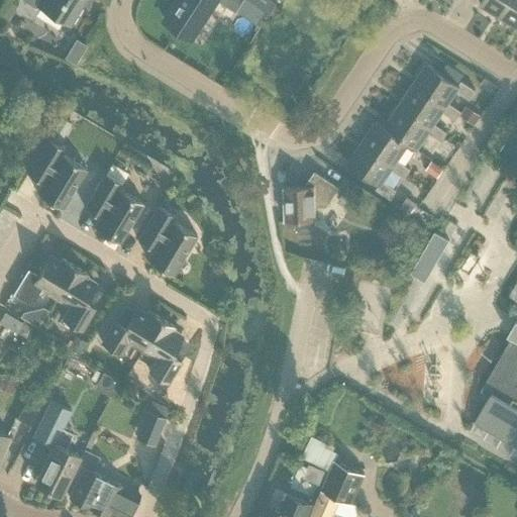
[(70,24),(84,0),(22,0),(35,8),(37,4),(70,24)]
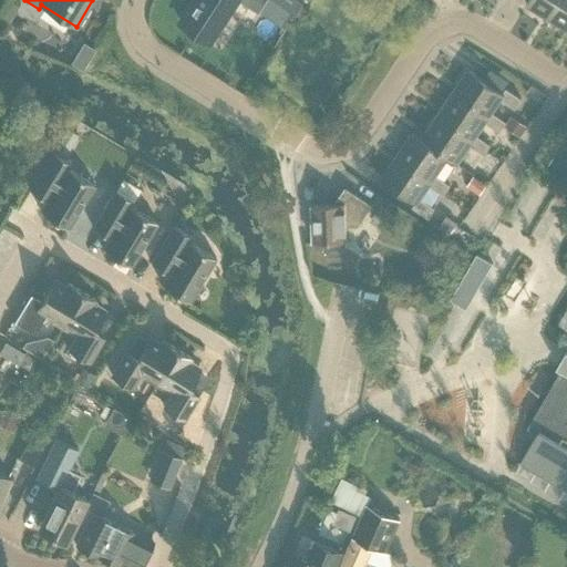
[(238,0),(259,13),(266,0),(196,0),(182,23),(210,42),(238,0)]
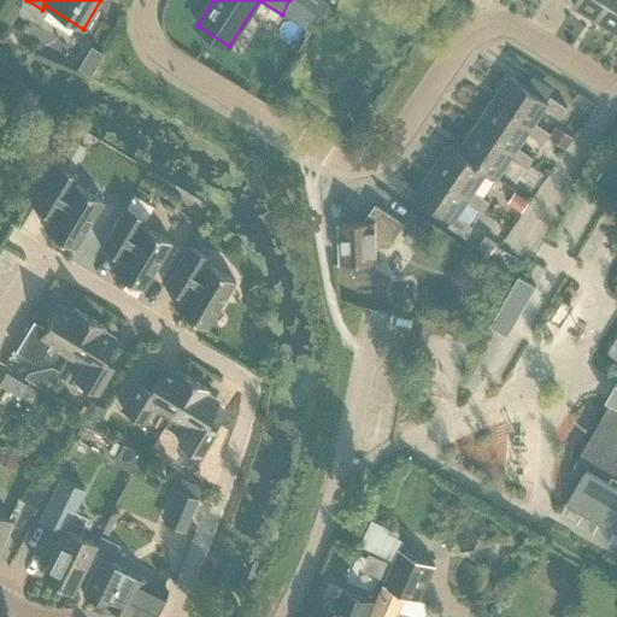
[(575,0),(573,5),(599,21),(611,0),(575,0)]
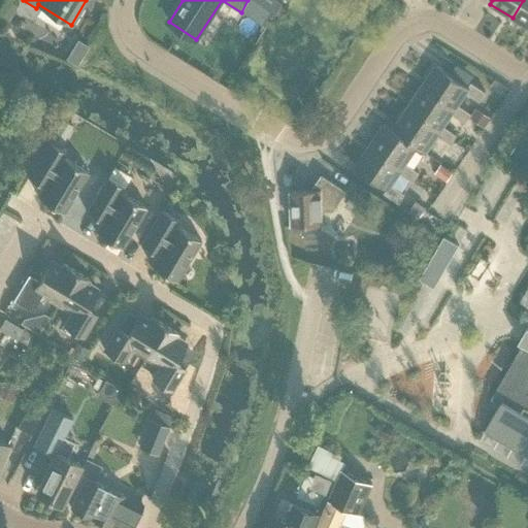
[(527,0),(523,0),(513,18),(527,27),(527,0)]
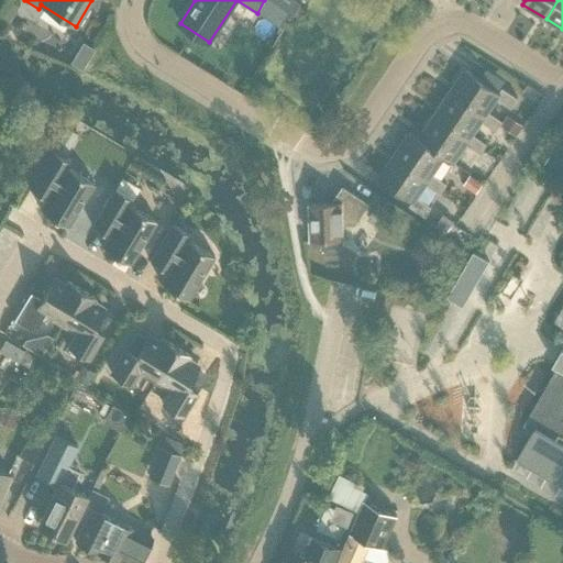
[(70,62),(81,68),(86,61),(76,54),(70,62)]
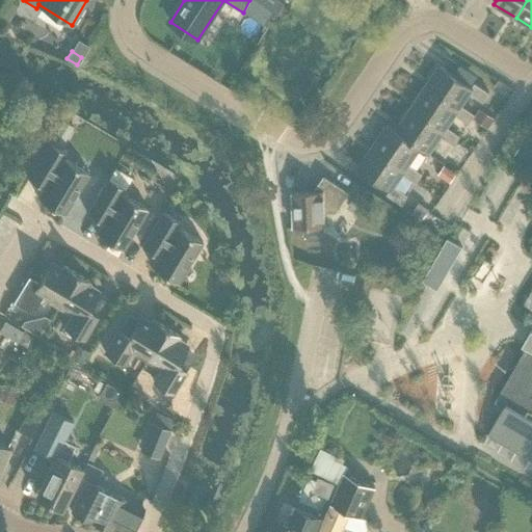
[(439,65),(424,87),(472,118),(475,114),(460,105),(470,92),(483,102),(489,92),(474,83),(472,87),(439,65)]
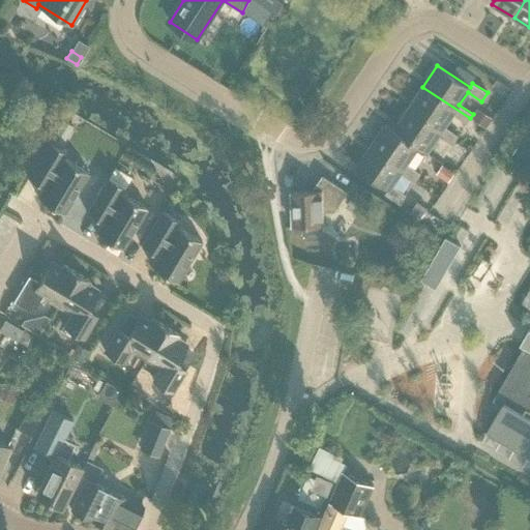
[(470,118),(422,87),(408,108),(455,140),(459,136),(444,126),(452,114),(467,123),(470,118)]
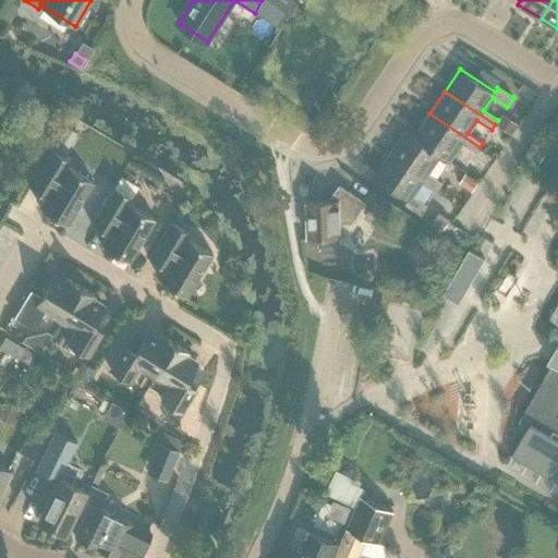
[(480,147),(429,113),(414,136),(440,155),(449,161),(462,143),(476,153),(480,147)]
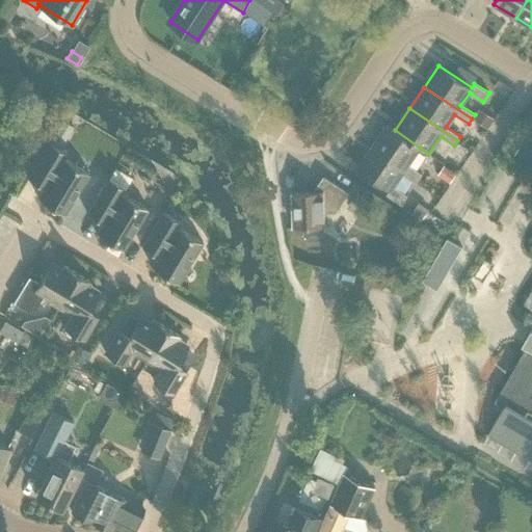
[(420,148),(395,130),(387,124),(372,147),(419,178),(422,174),(408,164),(420,148)]
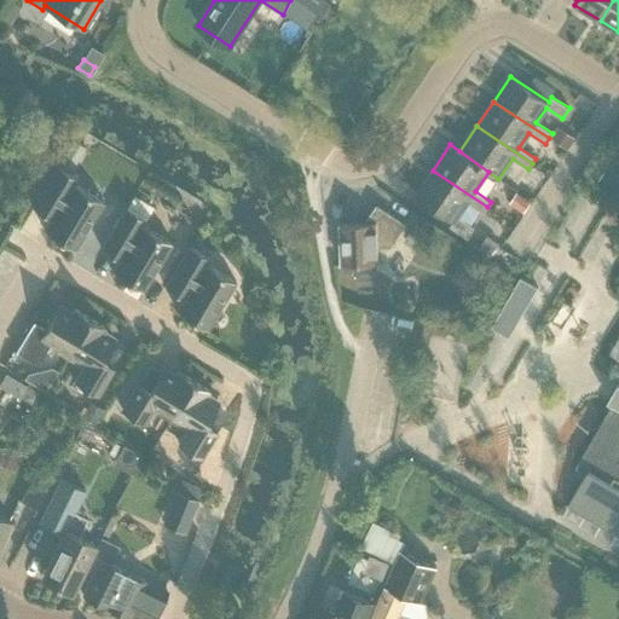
[(57,166),(33,207),(51,218),(44,230),(74,249),(103,201),(74,184),(77,178),(57,166)]
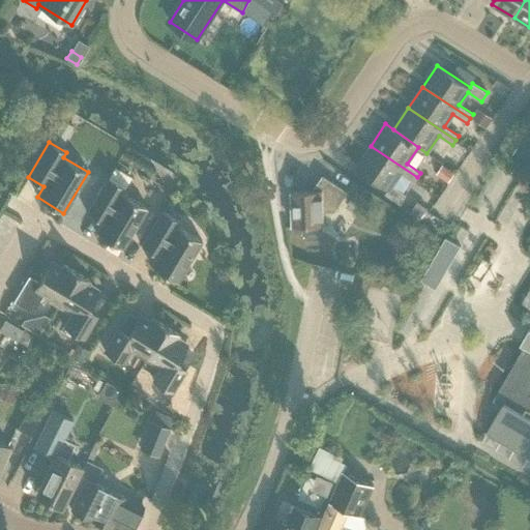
[(414,182),(417,177),(371,146),(356,168),(388,189),(385,194),(400,204),(406,195),(392,185),(401,173),(414,182)]
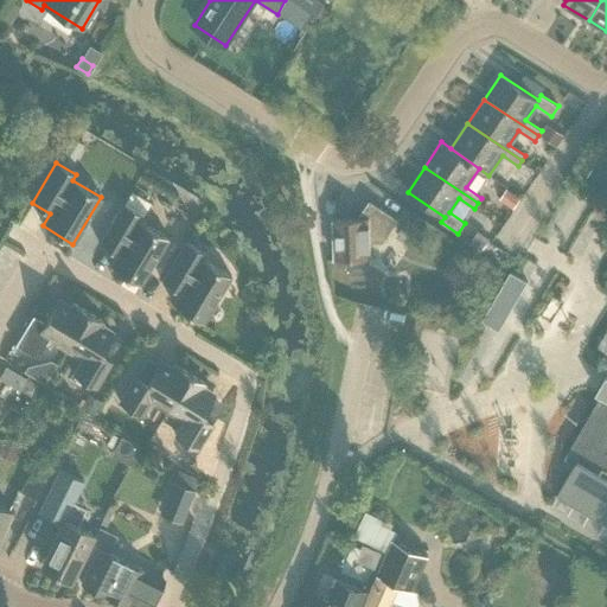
[(521,198),(506,187),(498,200),(512,210),(521,198)]
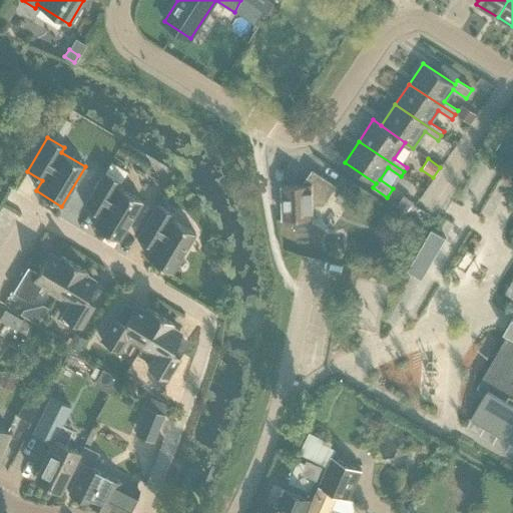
[(104,171),(83,206),(98,215),(92,225),(118,240),(142,201),(119,187),(128,171),(117,165),(110,175),(104,171)]
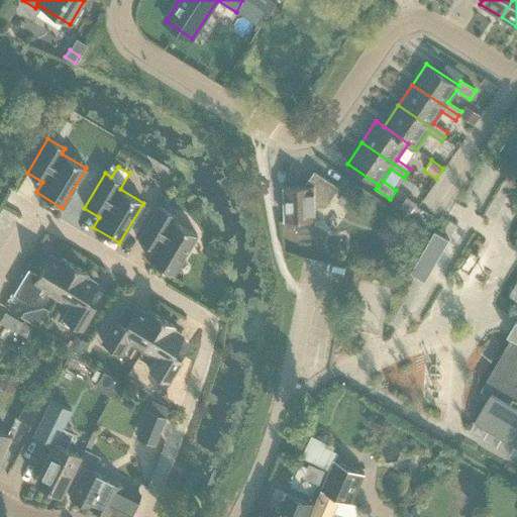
[(314,171),(313,173),(304,186),(284,188),(285,220),(295,219),(295,228),(299,231),(312,231),(315,226),(315,206),(326,206),(338,188),(314,171)]
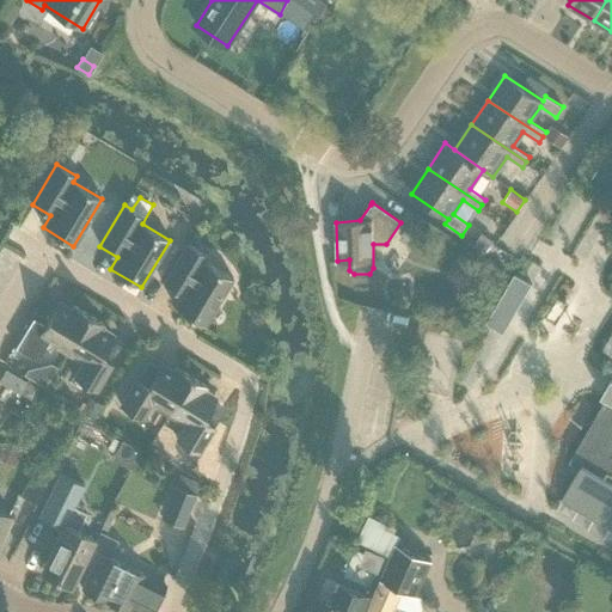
[(429,236),(409,222),(401,236),(421,249),(429,236)]
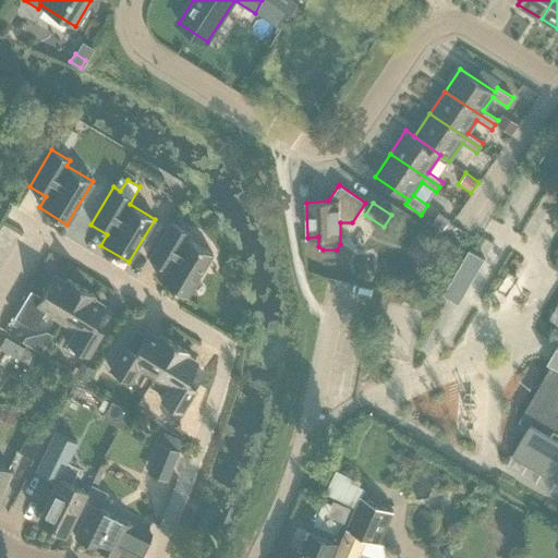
[(185,238),(189,232),(171,221),(148,259),(165,269),(158,280),(186,296),(213,254),(185,238)]
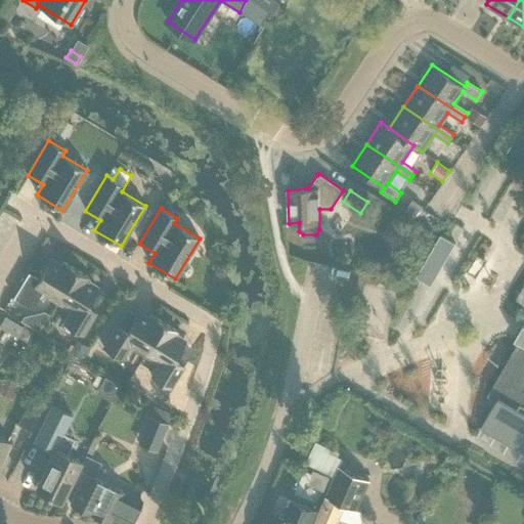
[(441,235),(417,276),(430,285),(454,244),(441,235)]
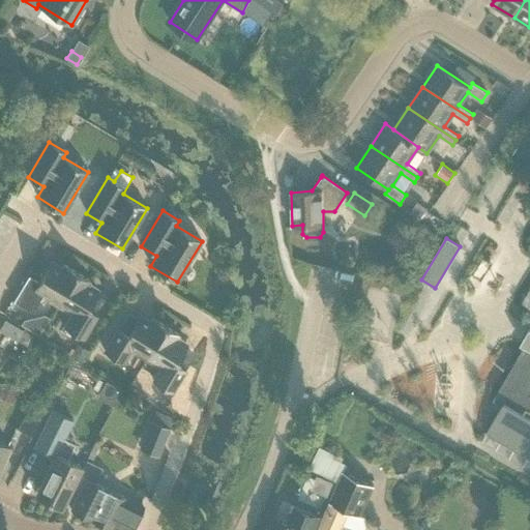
[(57,304),(77,272),(62,263),(60,267),(51,262),(38,283),(29,276),(29,275),(28,275),(12,300),(32,312),(41,295),(57,304)]
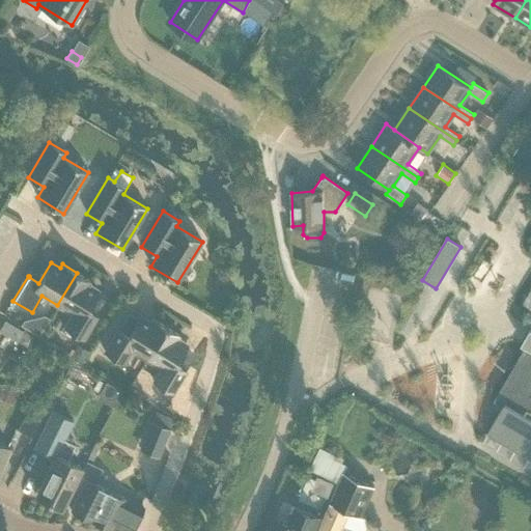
[(77,273),(57,305),(73,314),(64,328),(83,338),(96,316),(95,316),(95,317),(85,311),(98,290),(88,285),(90,281),(77,273)]
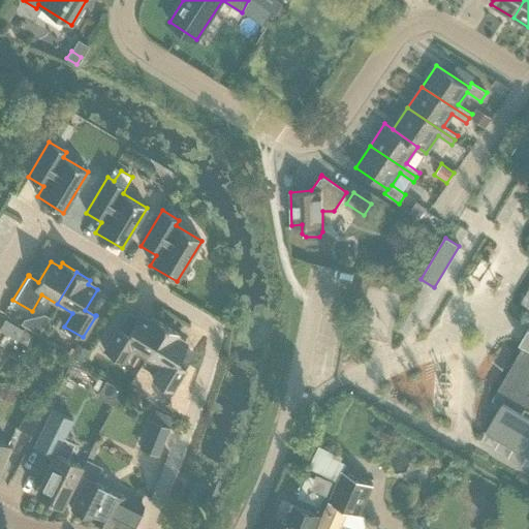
[(146,359),(165,325),(151,316),(149,320),(139,315),(127,336),(116,329),(103,351),(122,363),(130,349),(146,359)]
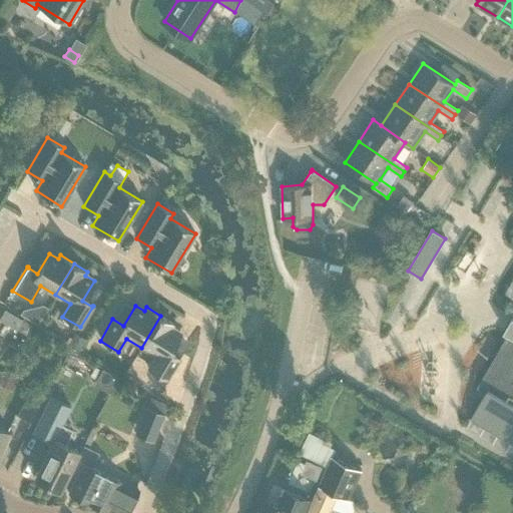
[(160,316),(141,348),(155,356),(147,369),(165,380),(178,359),(168,353),(180,333),(171,327),(173,324),(160,316)]
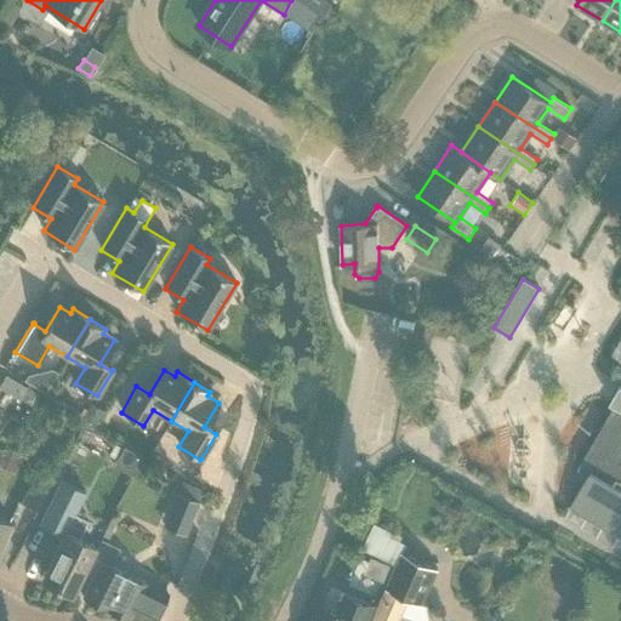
[(620,410),(616,419),(610,414),(579,468),(590,474),(570,506),(620,535),(620,410)]
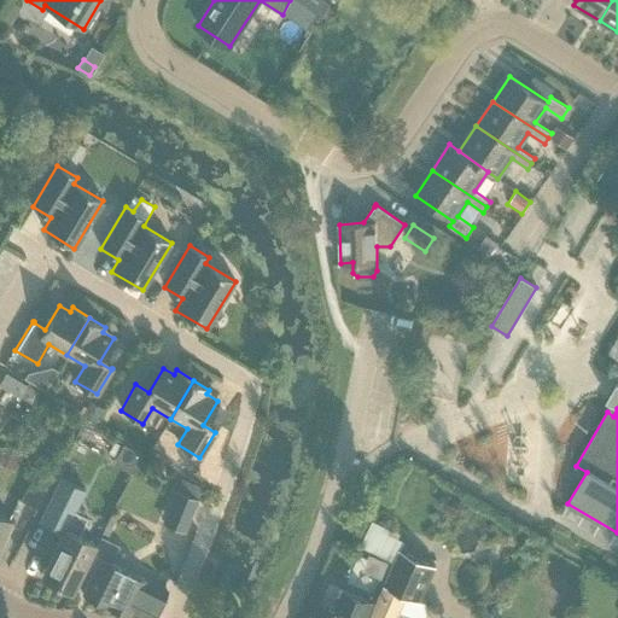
[(24,450),(5,442),(0,454),(0,464),(16,471),(24,450)]
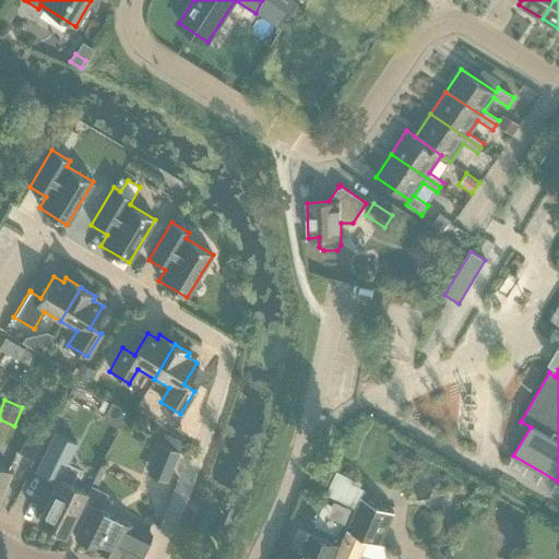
[(103,423),(122,432),(132,415),(113,404),(103,423)]
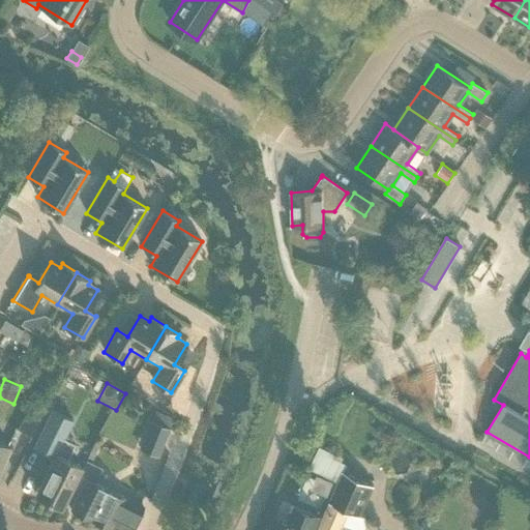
[(48,419),(64,428),(75,404),(58,396),(48,419)]
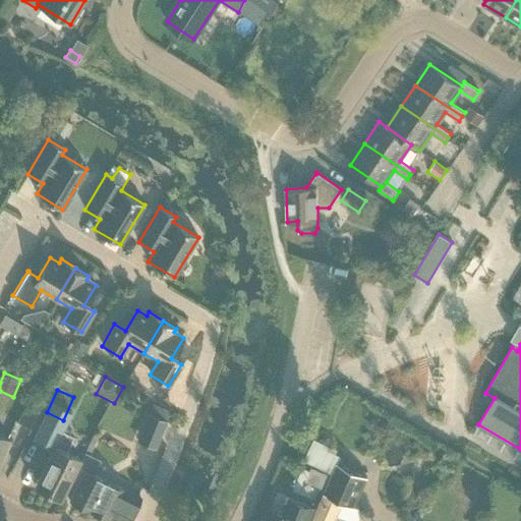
[(27,403),(17,421),(33,430),(43,412),(27,403)]
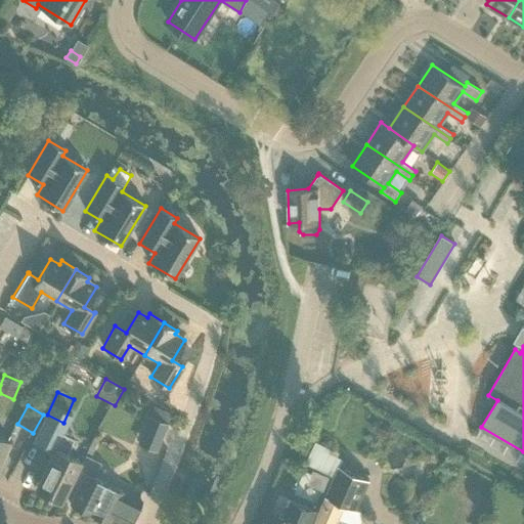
[(168,423),(148,415),(137,442),(157,450),(168,423)]
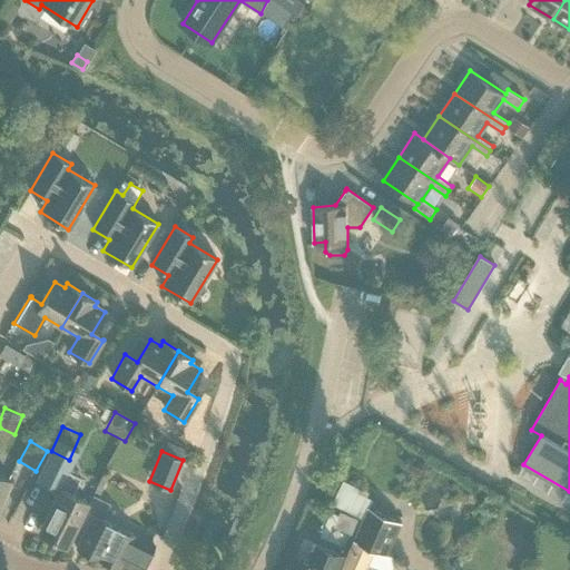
[(60,487),(38,531),(66,546),(88,501),(72,492),(80,478),(68,471),(60,487)]
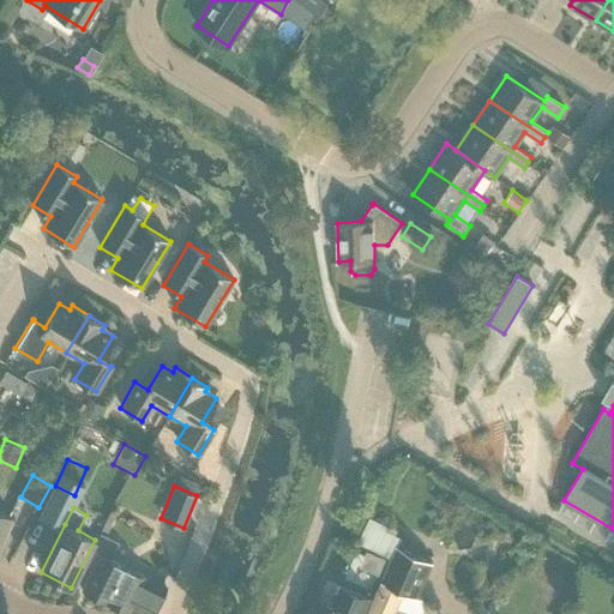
[(0,537),(10,513),(0,509),(0,537)]
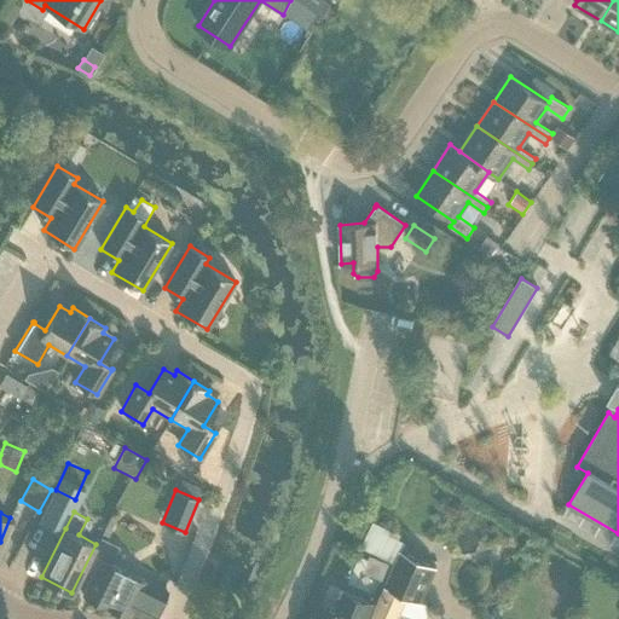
[(400,550),(400,553),(386,586),(385,586),(370,618),(412,618),(400,613),(406,597),(421,602),(437,567),(400,550)]
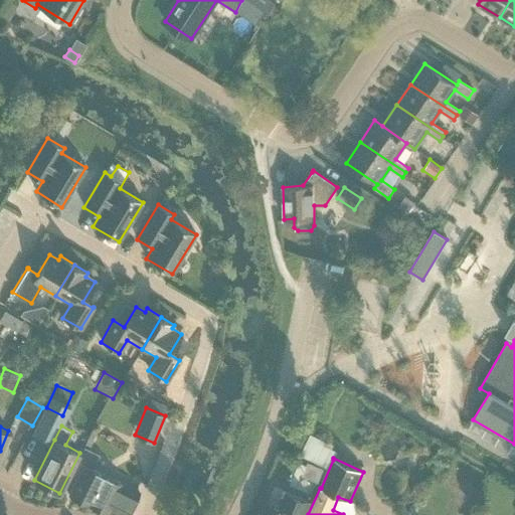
[(124,514),(127,514),(133,504),(140,491),(122,482),(110,508),(124,514)]
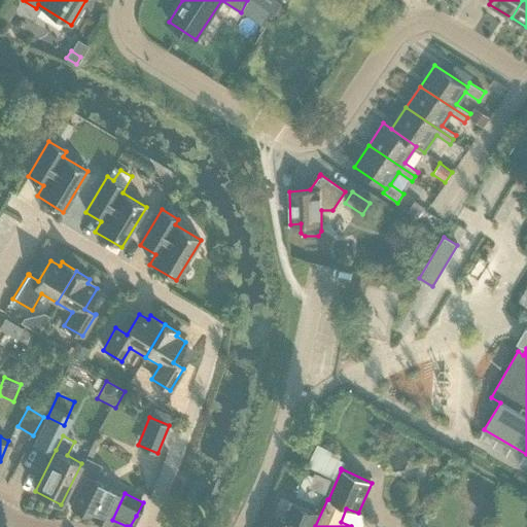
[(287,519),(274,513),(268,526),(310,526),(316,514),(293,503),(287,519)]
